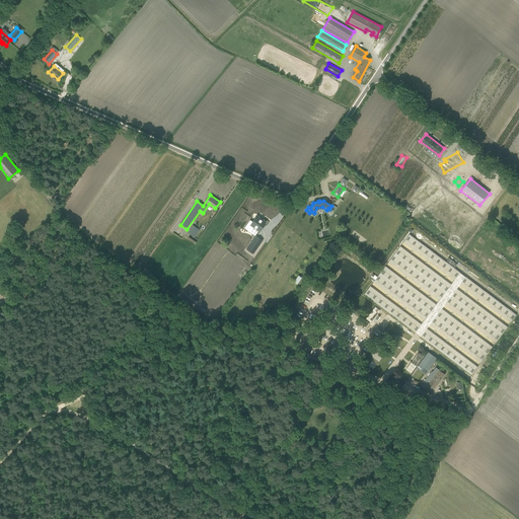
[(250,220),(245,227),(250,231),(253,227),(260,231),(266,222),(257,216),(252,222),(250,220)]
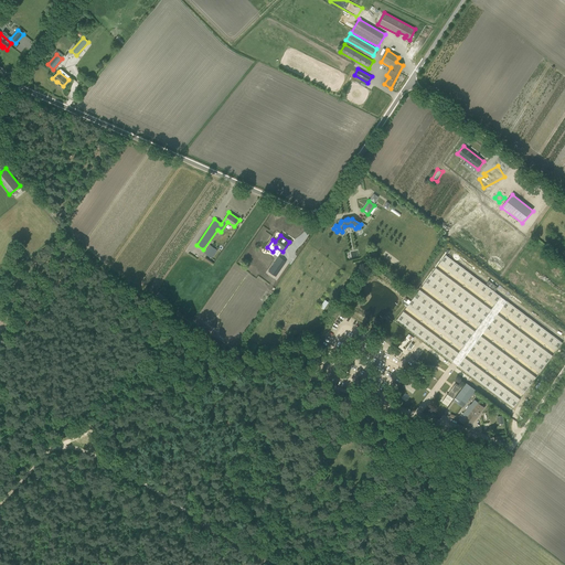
[(210,245),(204,253),(212,258),(217,249),(210,245)]
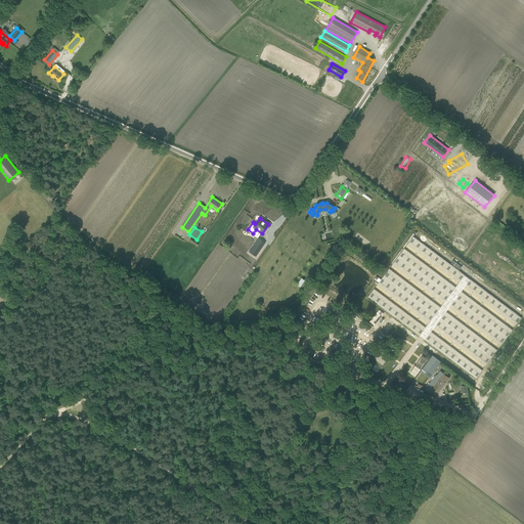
[(413,236),(407,245),(459,284),(465,275),(413,236)]
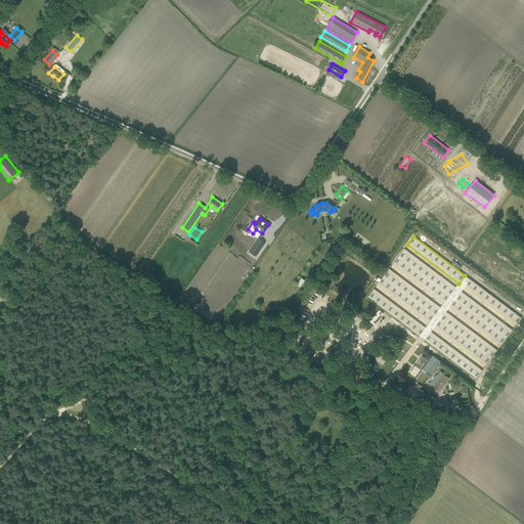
[(266,243),(259,237),(249,251),(256,257),(266,243)]
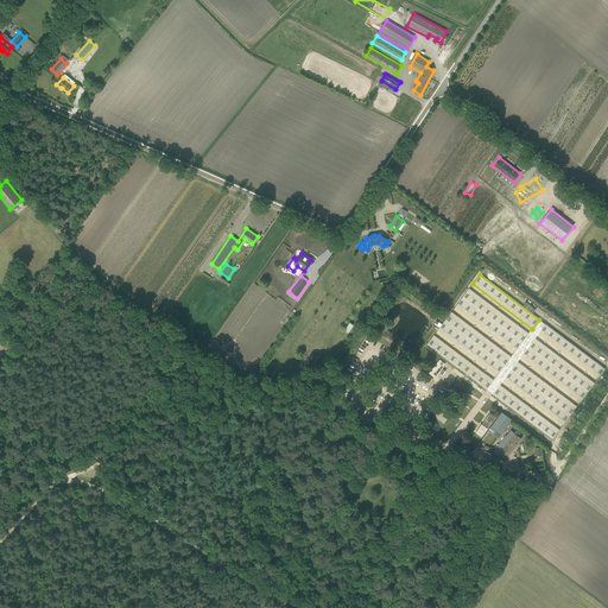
[(469,289),(462,298),(521,343),(529,334),(469,289)]
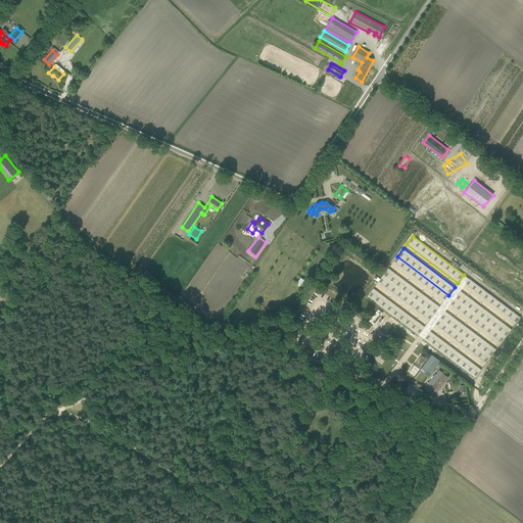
[(397,256),(391,265),(442,303),(448,295),(397,256)]
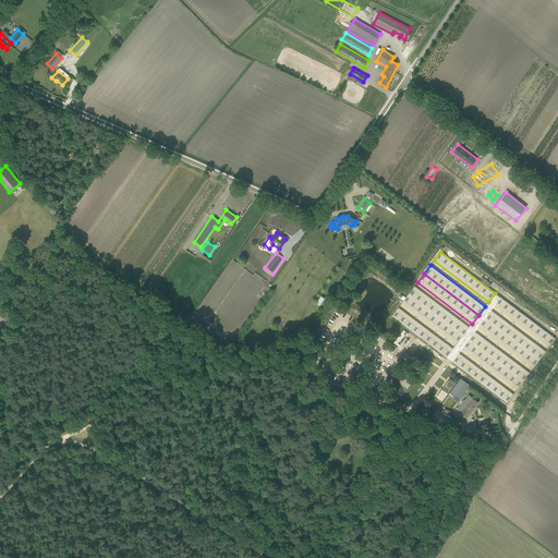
[(414,287),(407,295),(462,337),(469,328),(414,287)]
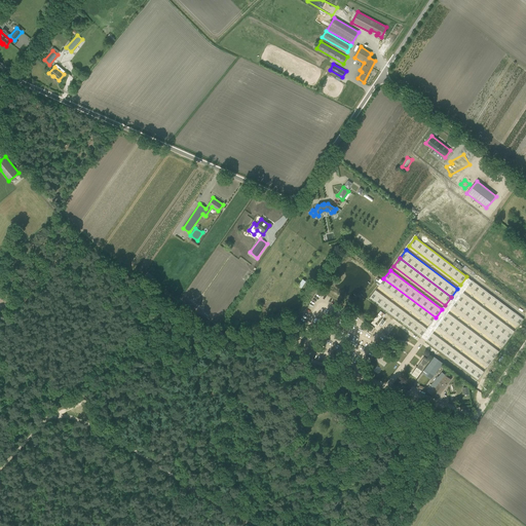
[(383,278),(377,287),(429,326),(436,317),(383,278)]
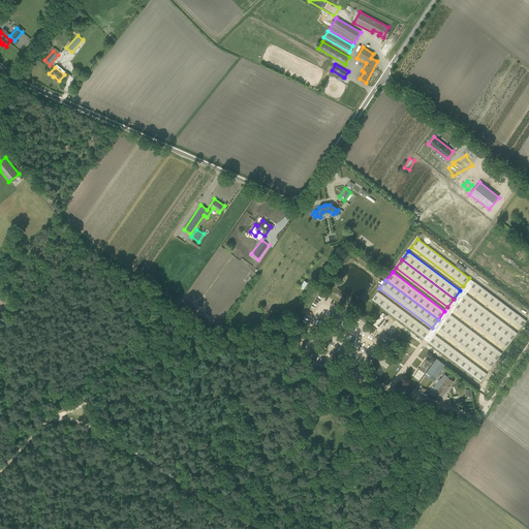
[(474,281),(468,289),(521,330),(527,321),(474,281)]
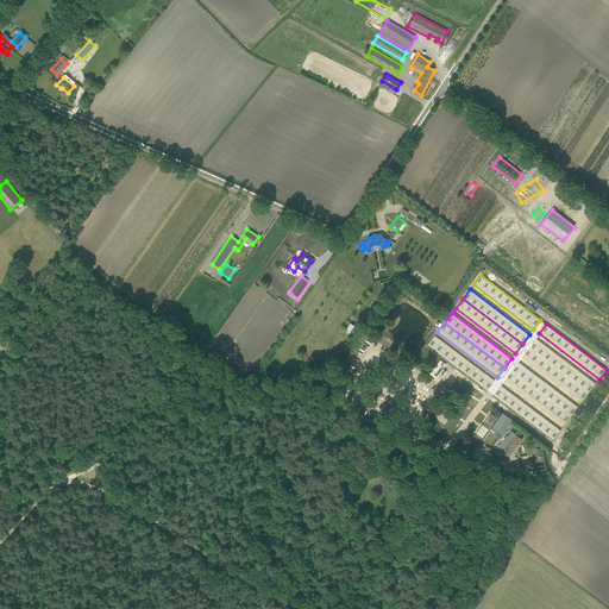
[(604,339),(607,334),(594,327),(591,332),(604,339)]
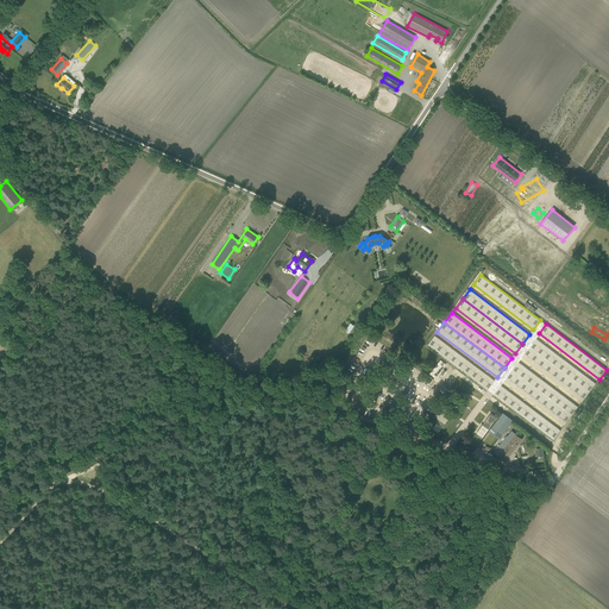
[(433,337),(426,346),(487,391),(494,382),(433,337)]
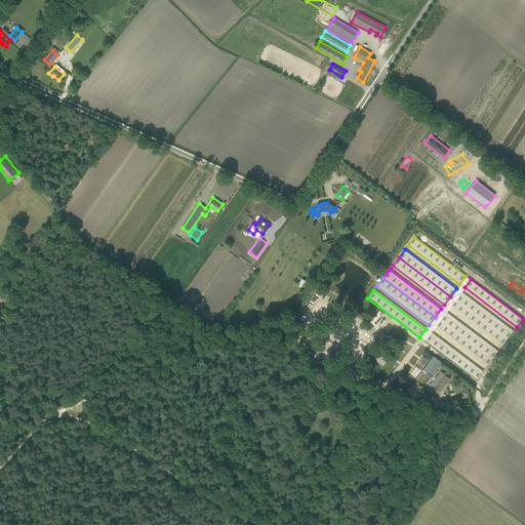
[(461,291),(455,299),(508,339),(514,331),(461,291)]
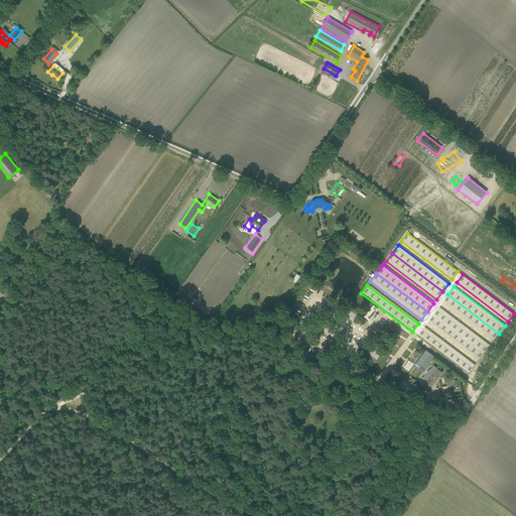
[(447,294),(441,302),(492,342),(499,334),(447,294)]
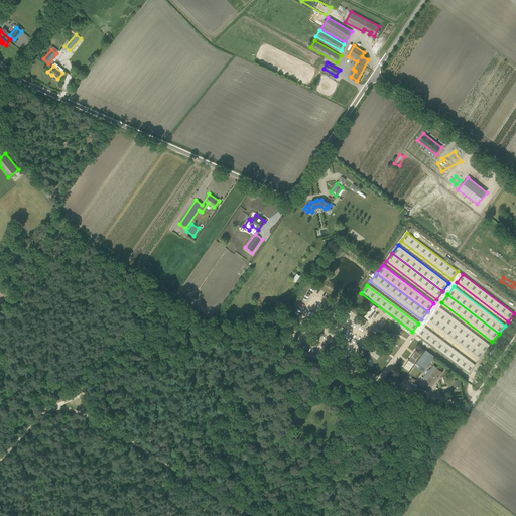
[(438,306),(432,314),(483,354),(489,346),(438,306)]
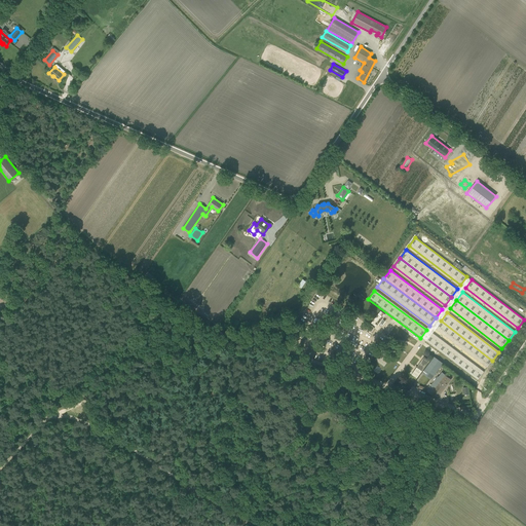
[(441,321),(435,329),(486,368),(492,361),(441,321)]
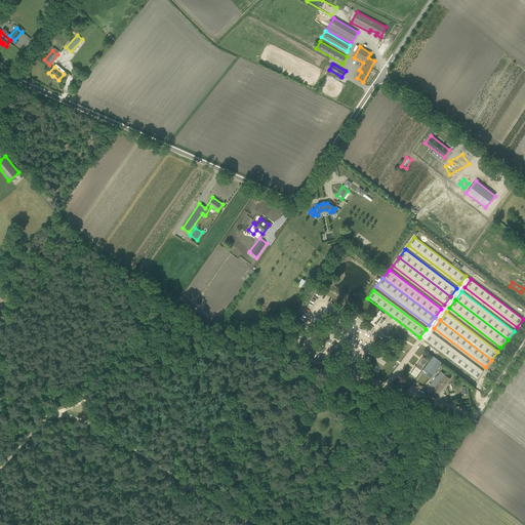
[(431,332),(425,340),(476,379),(482,371),(431,332)]
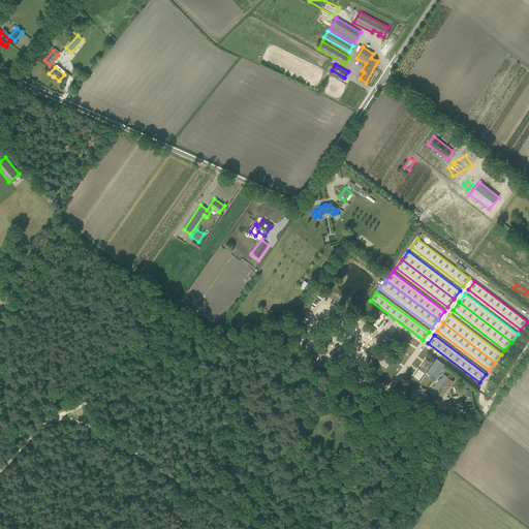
[(382,353),(377,362),(386,369),(393,361),(382,353)]
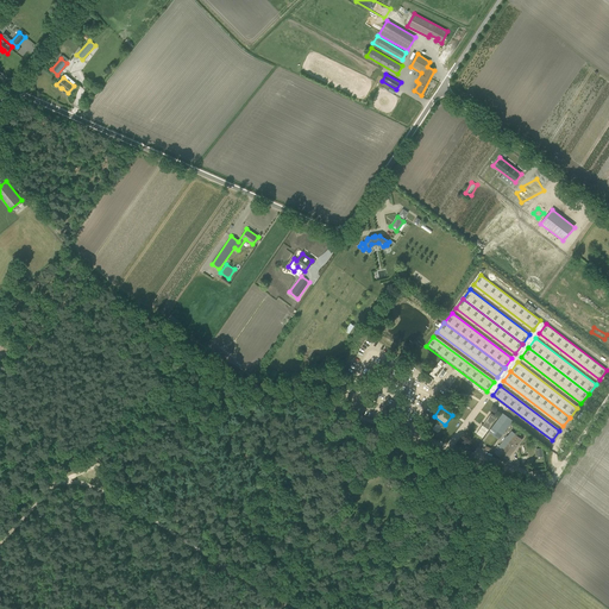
[(502,413),(495,424),(504,432),(513,421),(502,413)]
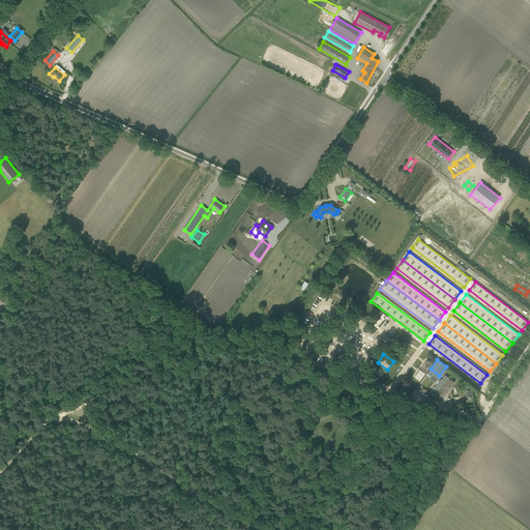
[(420,370),(414,377),(420,381),(425,374),(420,370)]
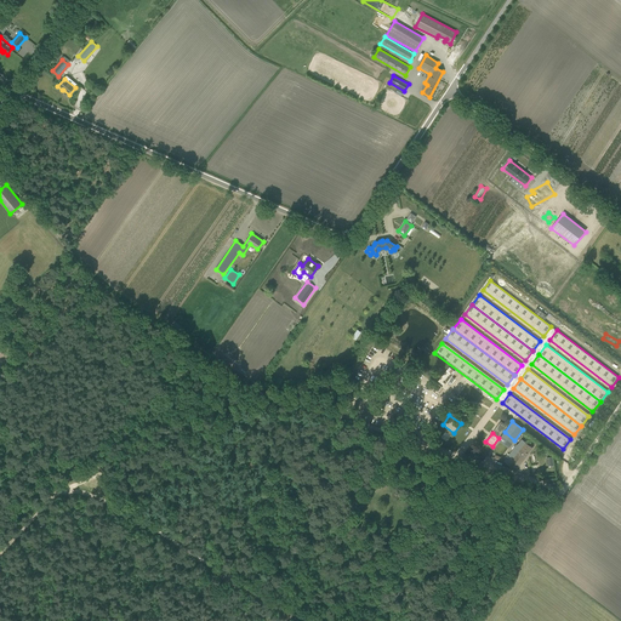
[(510,454),(503,461),(516,469),(533,448),(525,442),(520,448),(517,444),(511,451),(516,454),(513,457),(510,454)]
